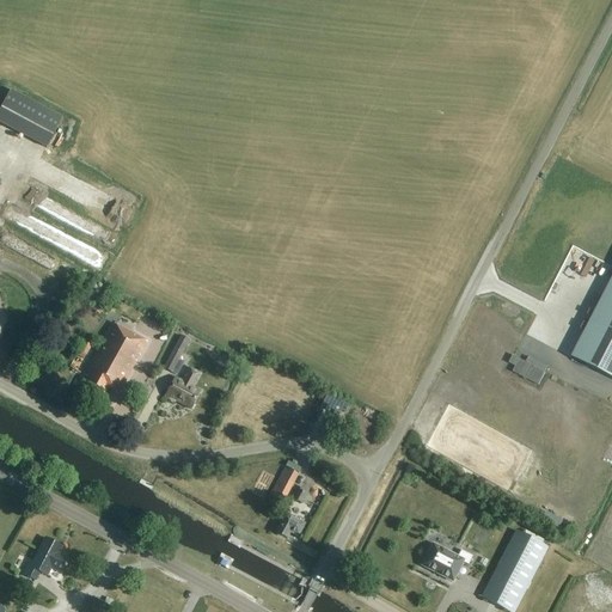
[(62,118),(11,90),(0,109),(0,123),(47,148),(62,118)]
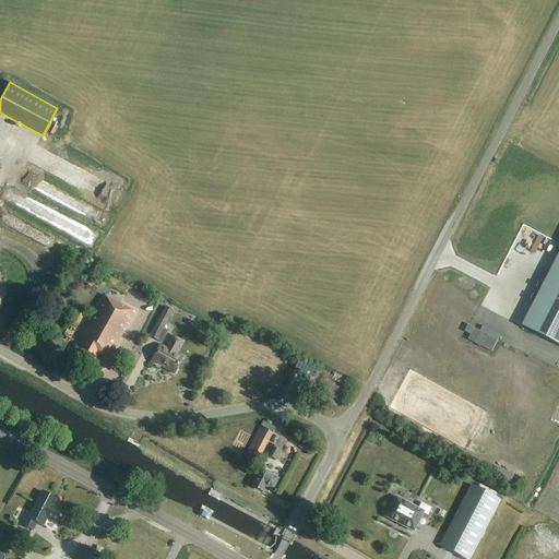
[(558,345),(558,253),(522,326),(558,345)]
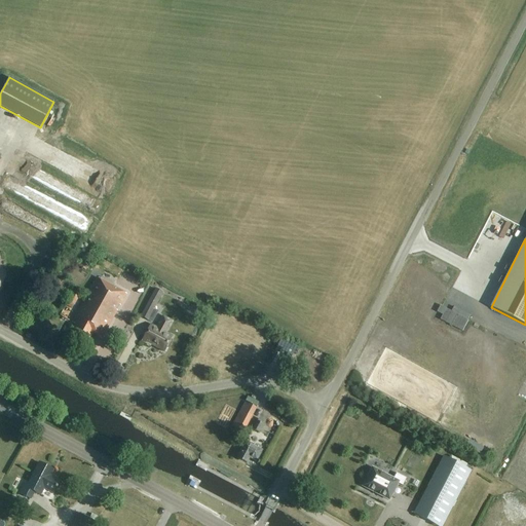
[(75,248),(65,248),(66,256),(75,256),(75,248)]
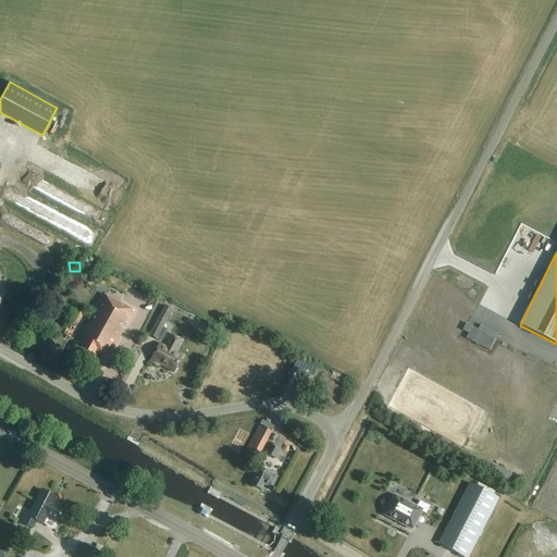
[(91,286),(98,275),(90,271),(84,282),(91,286)]
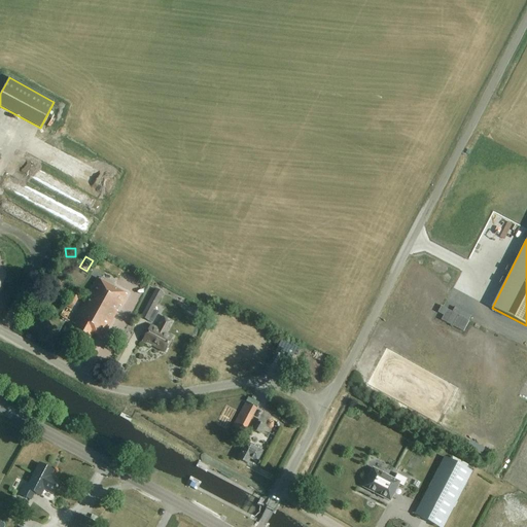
[(69,338),(85,347),(92,336),(101,341),(126,295),(96,279),(71,324),(75,326),(69,338)]
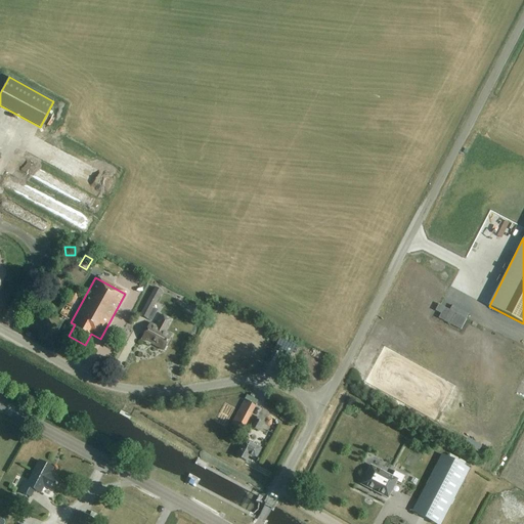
[(158,310),(153,308),(162,292),(155,288),(139,315),(151,322),(158,310)]
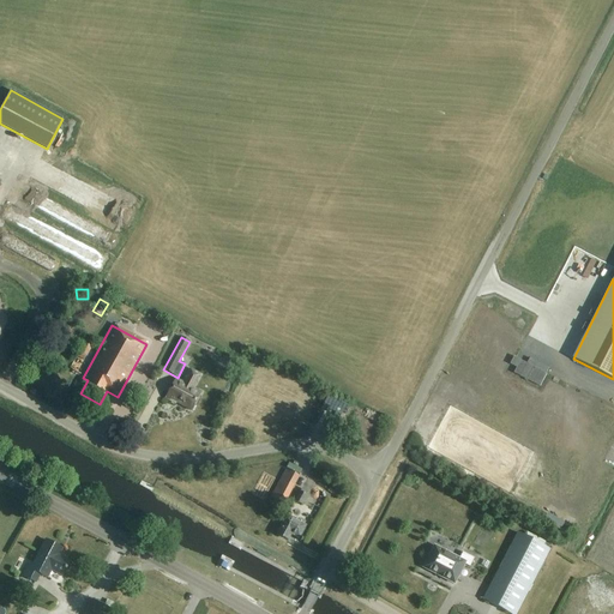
[(512,373),(540,387),(547,375),(546,374),(525,363),(512,357),(509,365),(515,367),(512,373)]
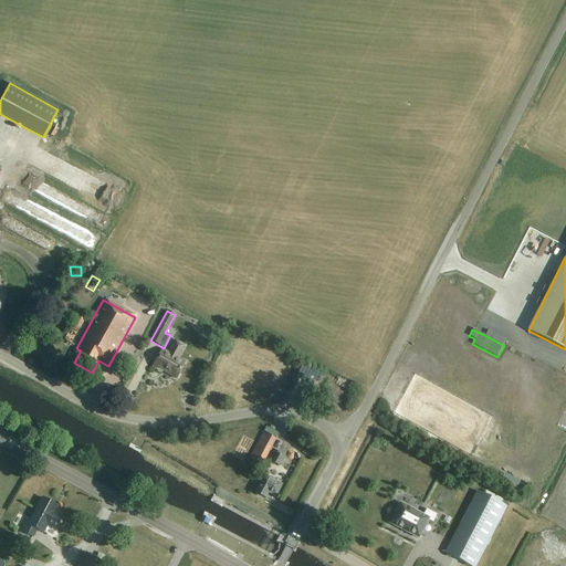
[(163,370),(177,378),(186,363),(178,358),(185,346),(175,341),(168,354),(161,349),(153,367),(161,371),(163,370)]
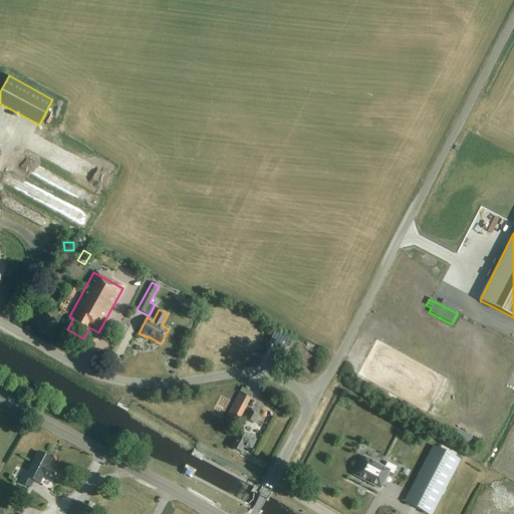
[(250,400),(238,393),(225,417),(237,424),(250,400)]
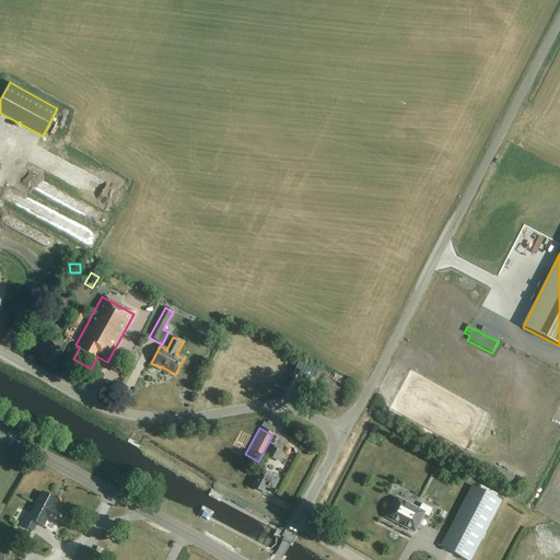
[(280,452),(273,447),(268,457),(275,461),(280,452)]
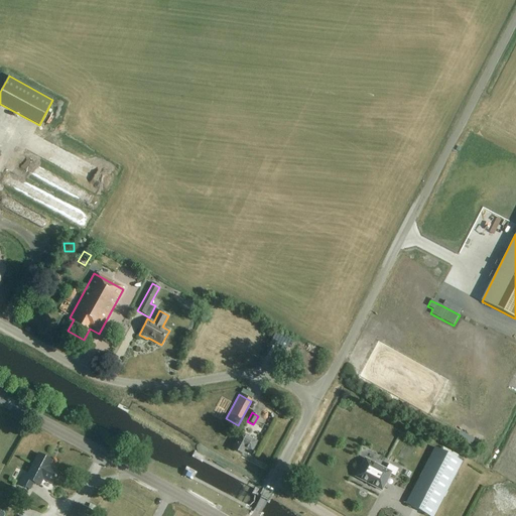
[(240,434),(233,449),(241,455),(244,449),(250,454),(256,442),(240,434)]
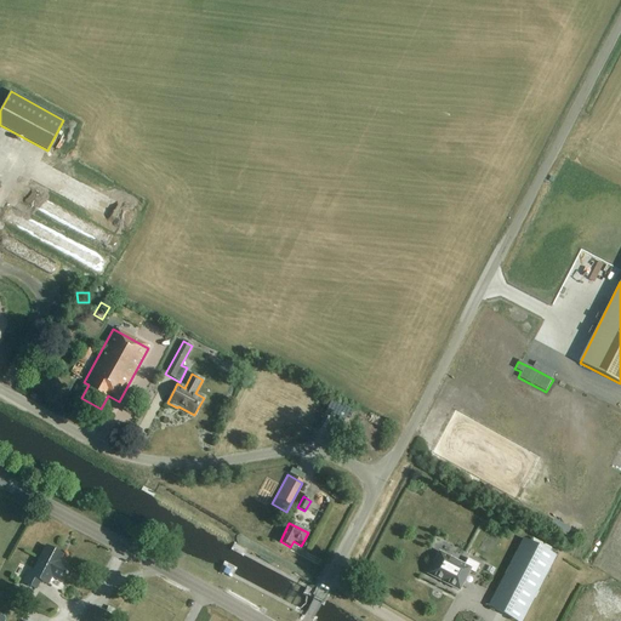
[(514,620),(524,620),(558,557),(525,540),(490,608),(514,620)]
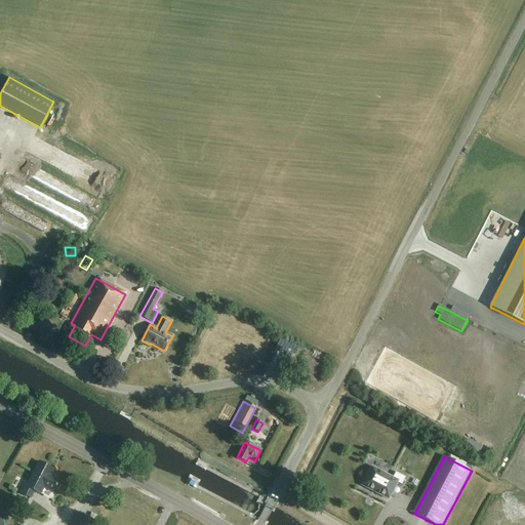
[(233,458),(229,465),(235,469),(239,461),(233,458)]
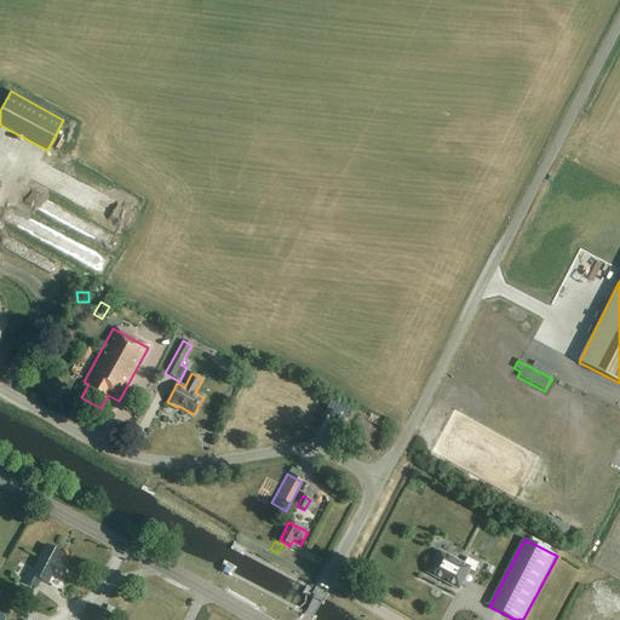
[(63,555),(45,546),(32,570),(28,569),(22,581),(35,589),(40,580),(47,584),(51,577),(63,581),(70,567),(59,561),(63,555)]
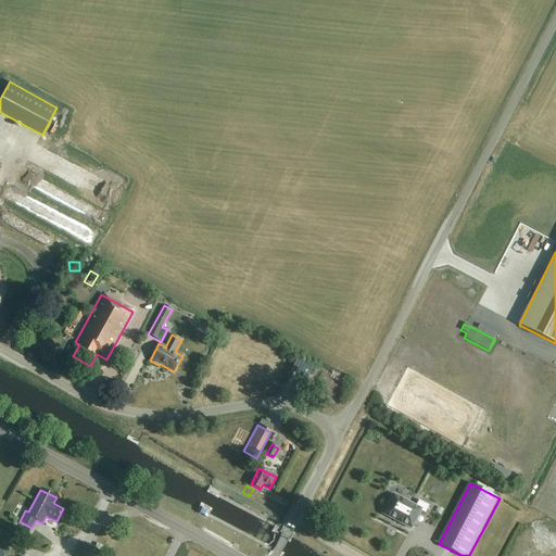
[(393,493),(392,495),(382,515),(411,529),(419,512),(425,514),(426,513),(429,506),(418,501),(416,505),(393,493)]
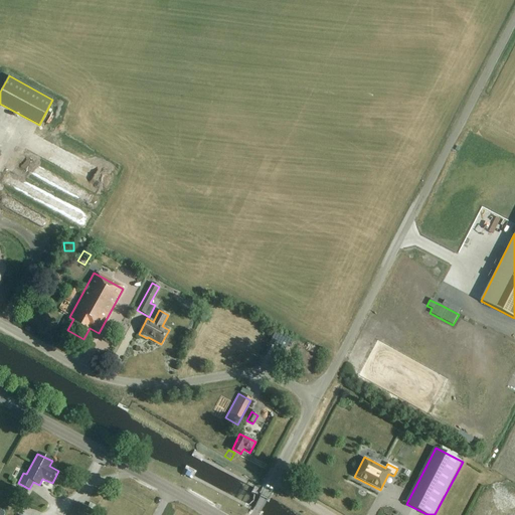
[(352,472),(334,470),(333,481),(350,483),(352,472)]
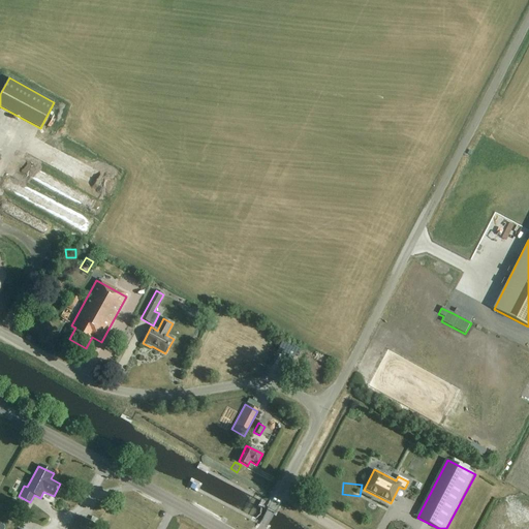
[(80,516),(72,528),(93,528),(96,524),(80,516)]
